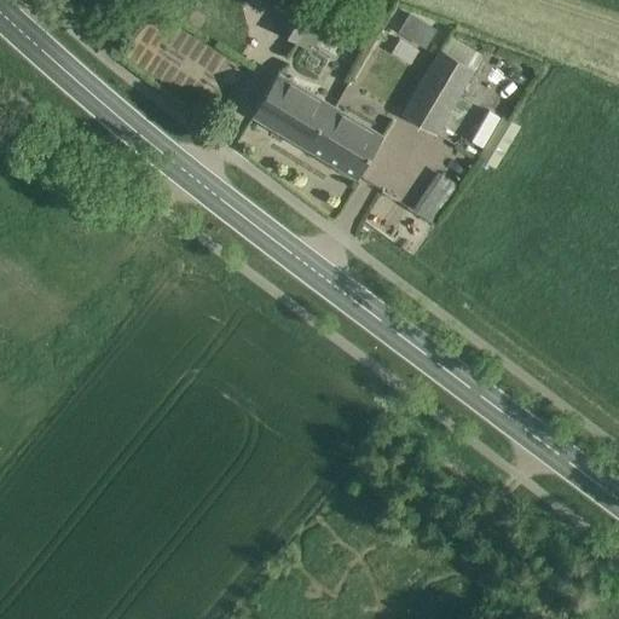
[(331,15),(307,0),(296,0),(278,32),(296,42),(307,24),(320,33),(331,15)]
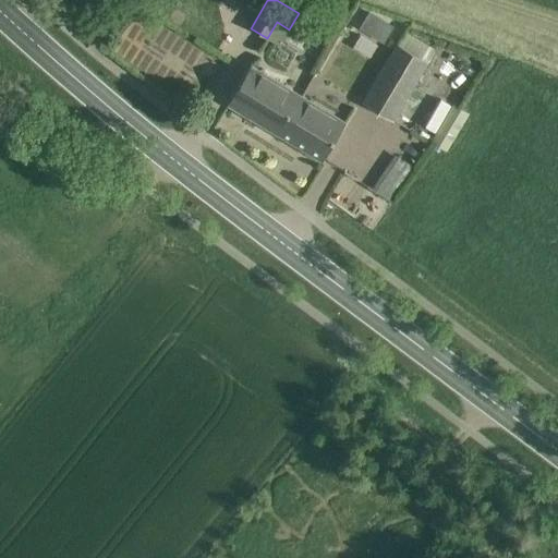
[(371,12),(360,28),(384,44),(393,26),(371,12)]
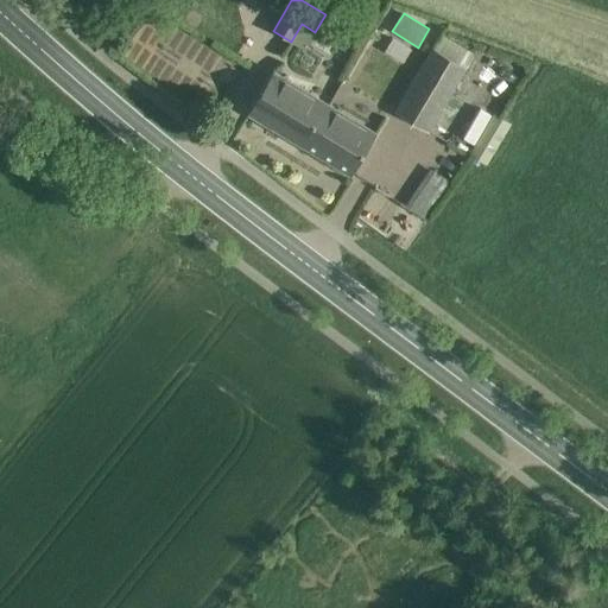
[(466,68),(434,49),(397,111),(429,130),(466,68)]
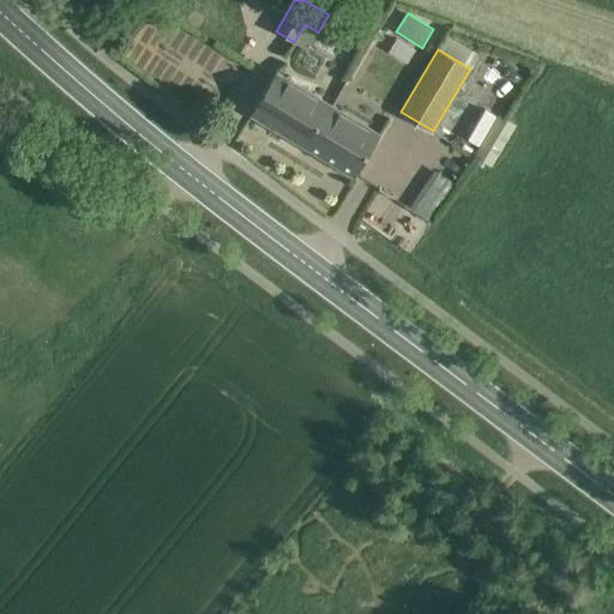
[(307,148),(332,106),(276,72),(252,114),(307,148)]
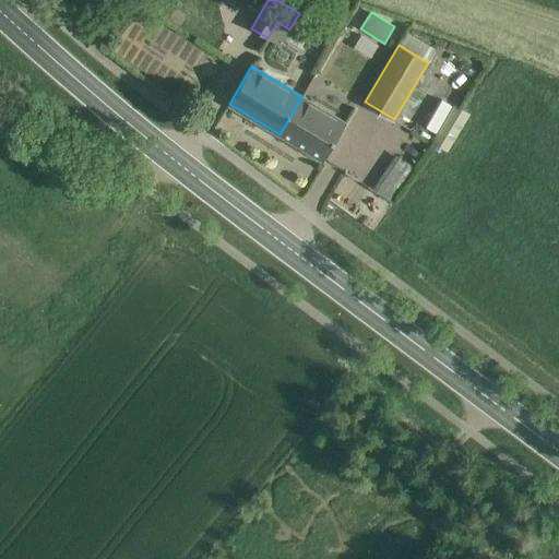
[(346,122),(302,96),(280,134),(323,161),(346,122)]
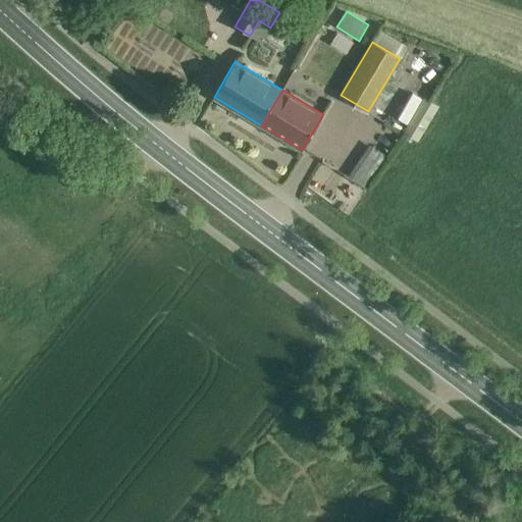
[(419,142),(439,104),(424,96),(404,134),(419,142)]
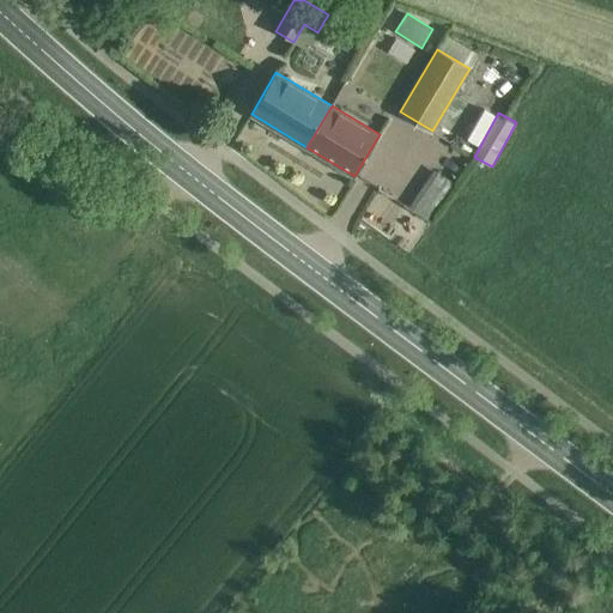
[(431,217),(455,180),(435,168),(412,205),(431,217)]
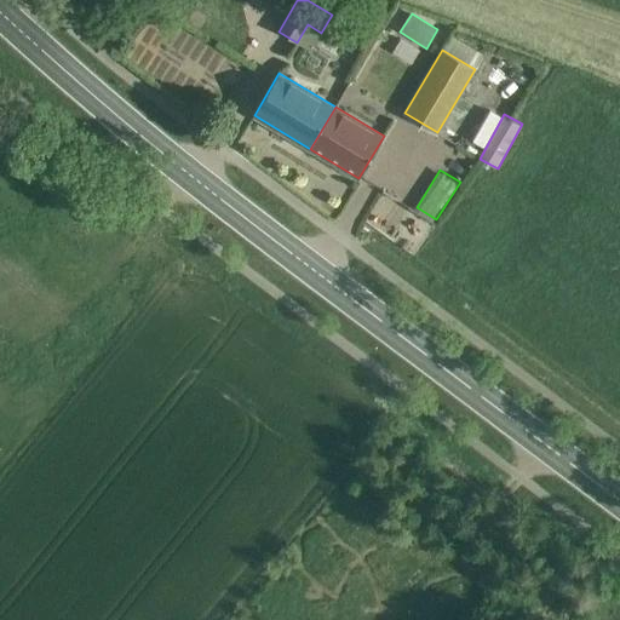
[(391,237),(409,205),(383,190),(365,223),(391,237)]
